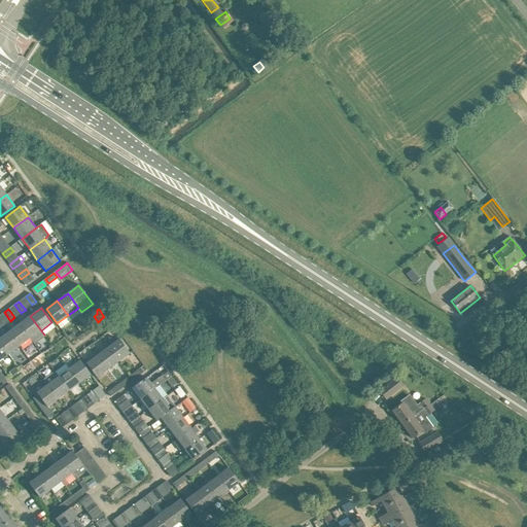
[(34,343),(44,335),(30,316),(20,324),(30,339),(34,343)]
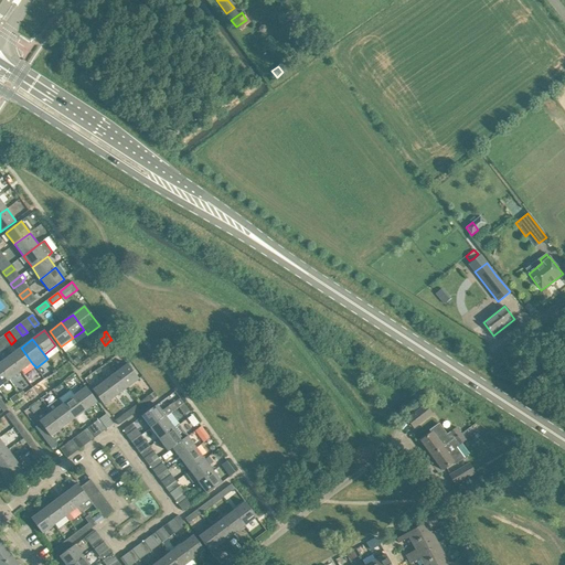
[(21,372),(32,363),(21,348),(9,355),(21,372)]
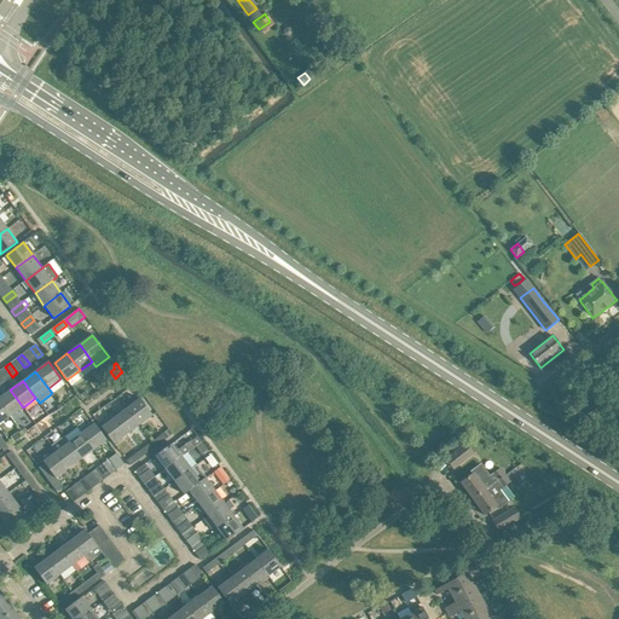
[(0,401),(11,416),(23,408),(10,389),(0,397),(0,401)]
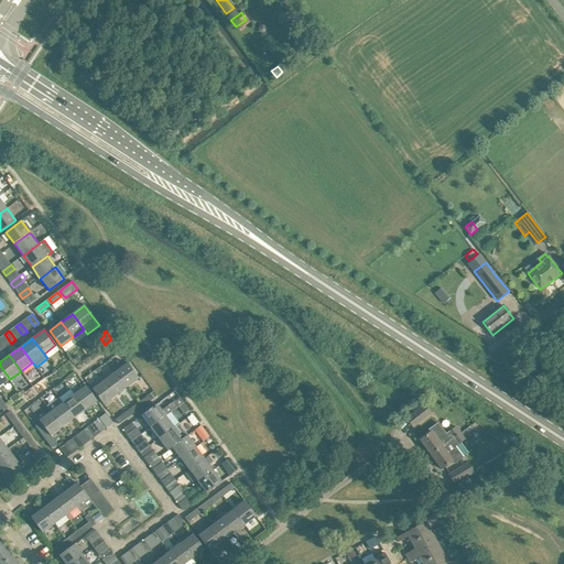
[(127,387),(139,379),(127,362),(116,371),(127,387)]
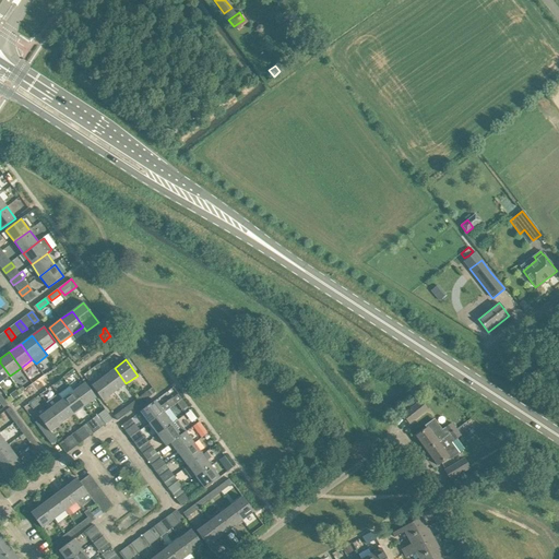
[(0,382),(10,376),(0,363),(0,382)]
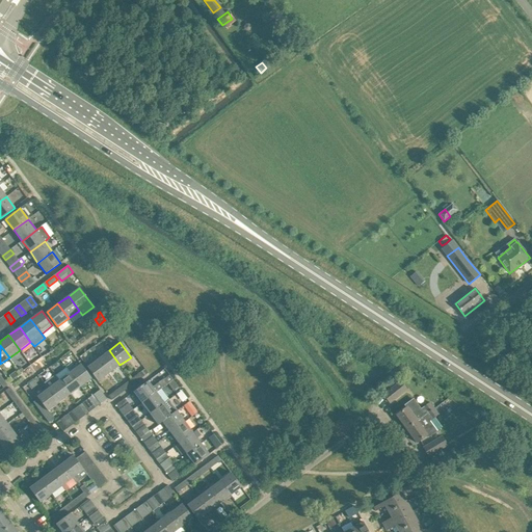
[(109,373),(120,365),(109,350),(98,358),(109,373)]
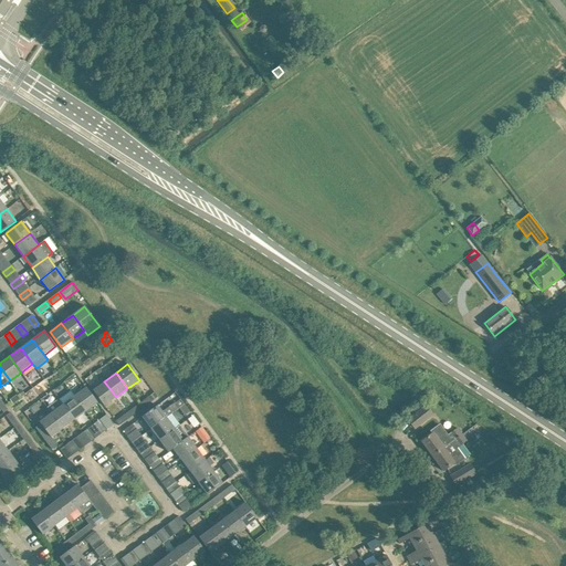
[(104,406),(116,397),(104,381),(93,390),(104,406)]
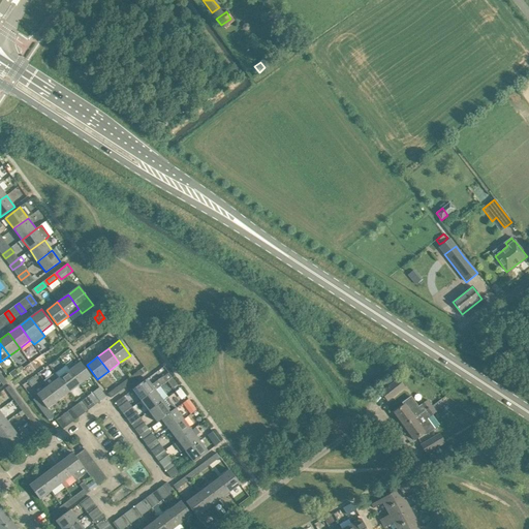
[(81,384),(91,376),(81,362),(69,370),(81,384)]
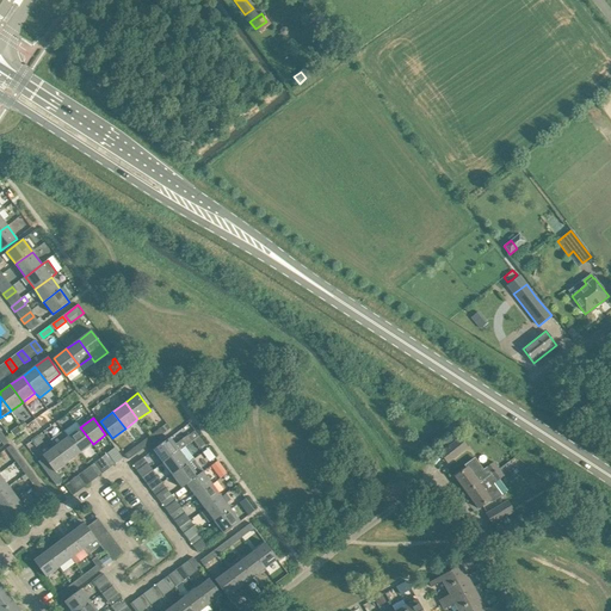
[(80,454),(93,444),(80,427),(68,437),(80,454)]
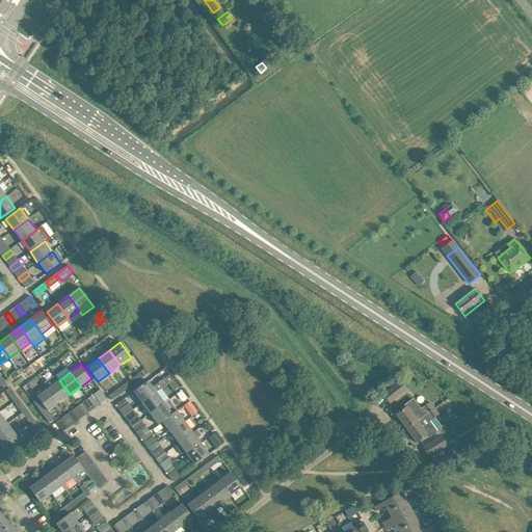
[(134,383),(142,377),(139,373),(131,379),(134,383)]
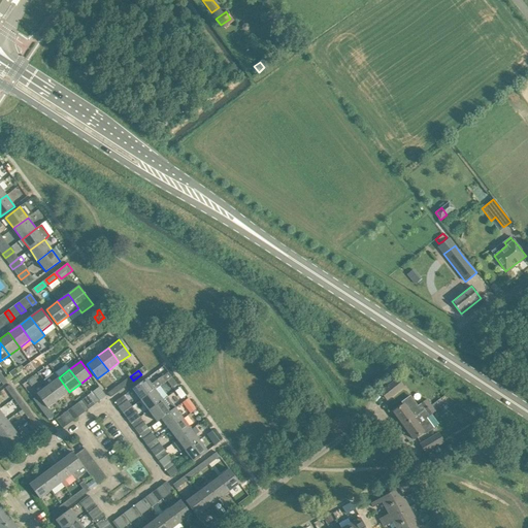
[(47,377),(44,381),(47,386),(59,400),(69,392),(59,377),(55,372),(47,377)]
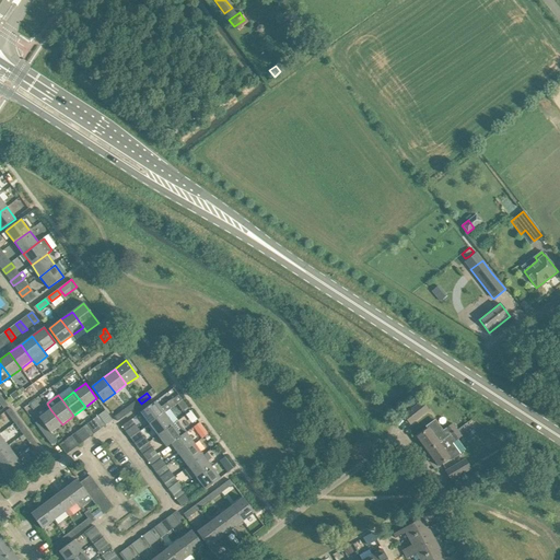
[(155,401),(140,412),(149,424),(164,412),(166,411),(177,404),(183,399),(178,395),(173,399),(172,398),(161,407),(155,401)]
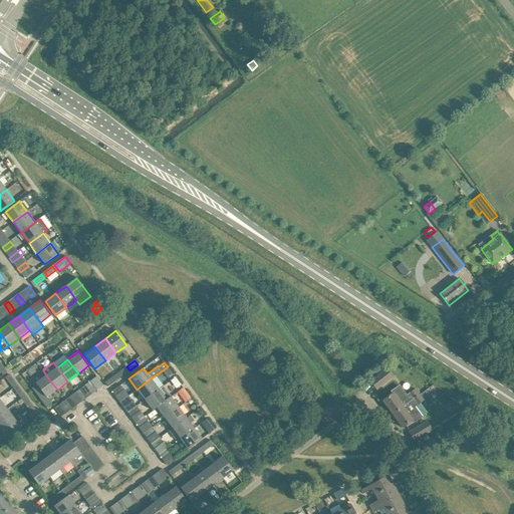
[(168,366),(163,370),(167,375),(169,378),(173,374),(171,373),(172,372),(171,371),(168,366)]
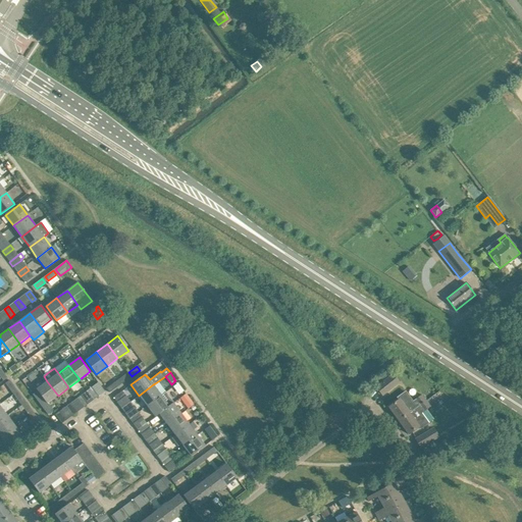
[(128,378),(125,374),(117,380),(120,384),(128,378)]
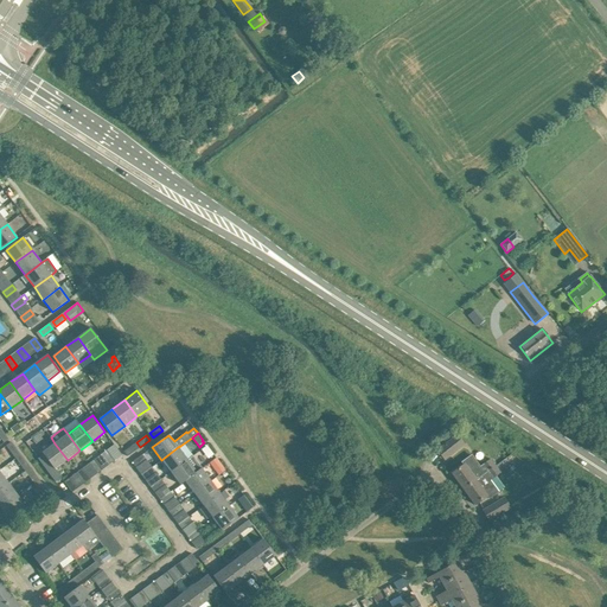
[(457,435),(438,451),(446,460),(464,445),(457,435)]
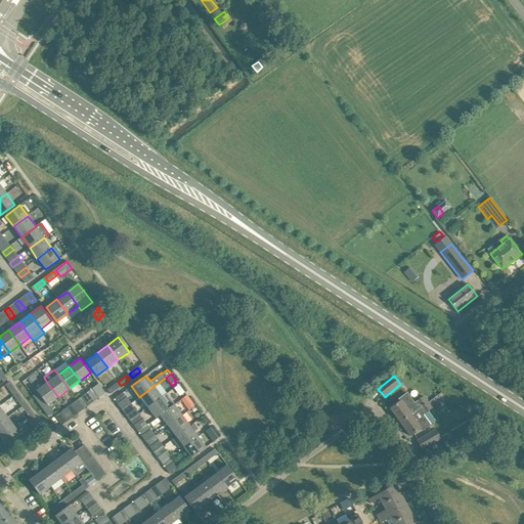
[(12,394),(16,391),(9,382),(5,385),(12,394)]
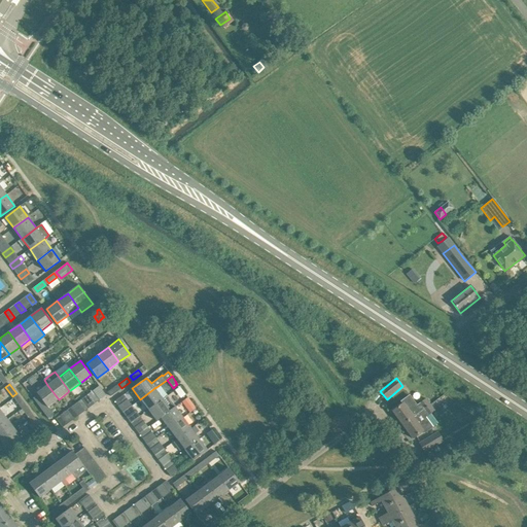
[(59,399),(47,385),(37,393),(38,395),(34,399),(48,418),(54,414),(47,407),(59,399)]
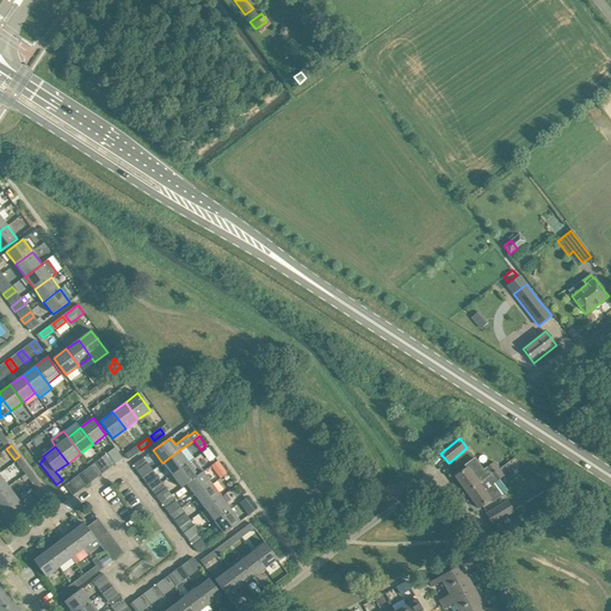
[(124,455),(125,456),(129,460),(139,452),(135,448),(124,455)]
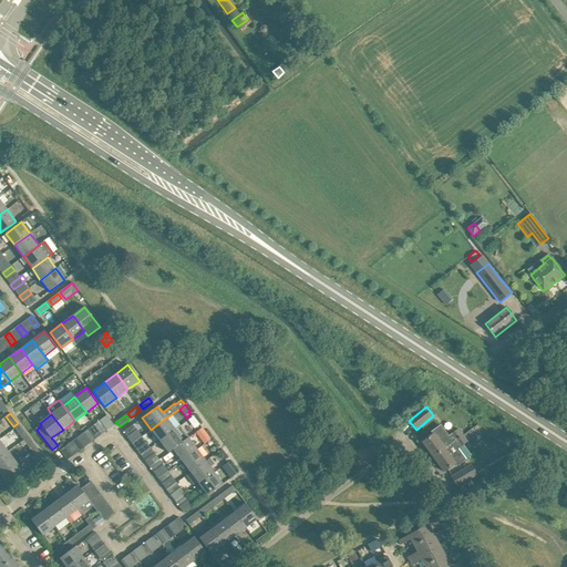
[(191,420),(197,428),(202,423),(195,415),(191,420)]
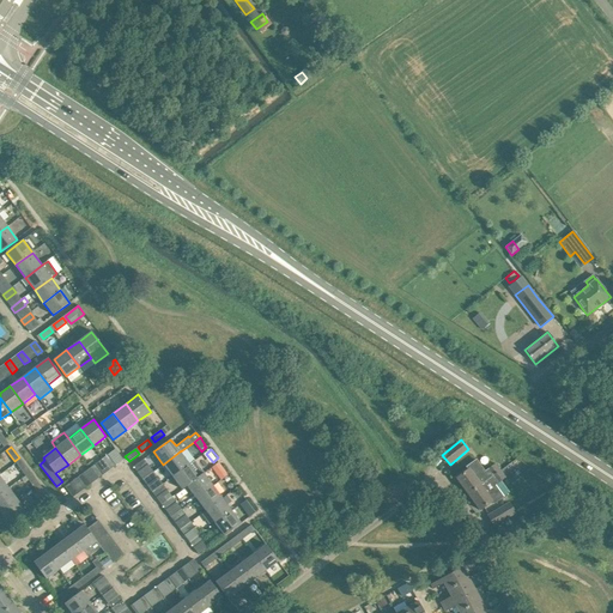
[(173,477),(189,465),(180,451),(163,465),(173,477)]
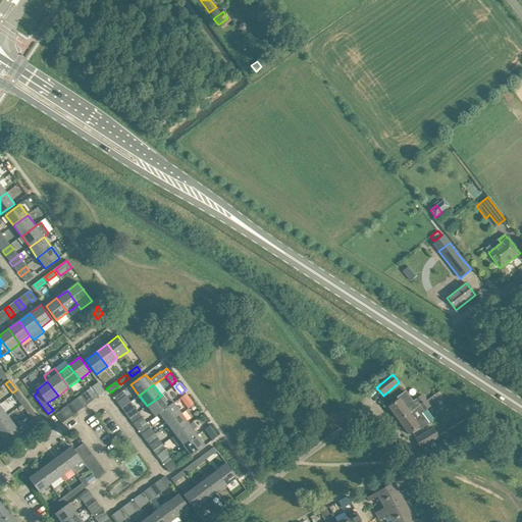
[(94,400),(98,397),(92,387),(88,390),(94,400)]
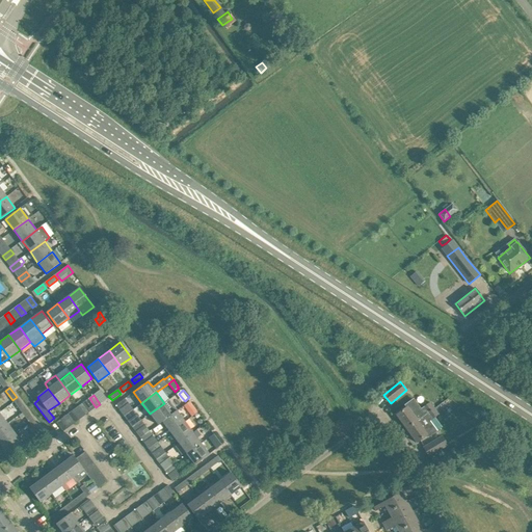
[(115,405),(118,409),(128,402),(125,398),(115,405)]
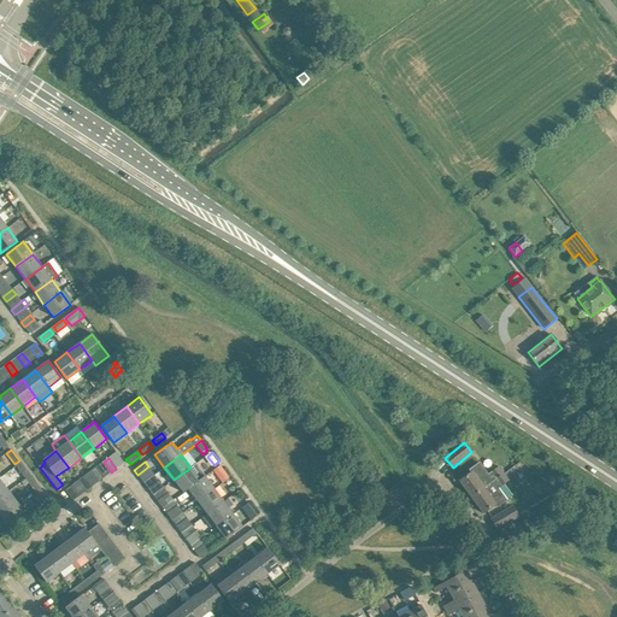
[(24,477),(29,472),(21,463),(16,466),(24,477)]
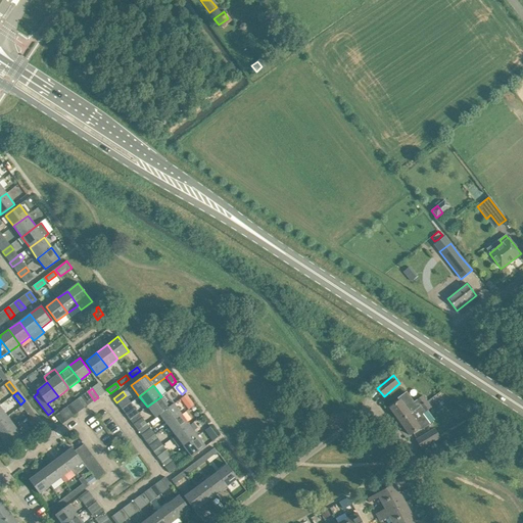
[(416,400),(414,402),(407,392),(397,398),(399,400),(389,408),(399,421),(420,406),(416,400)]
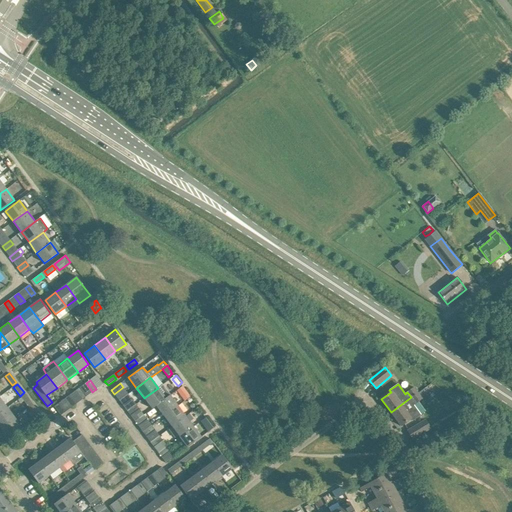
[(152,409),(170,395),(162,385),(158,388),(144,398),(152,409)]
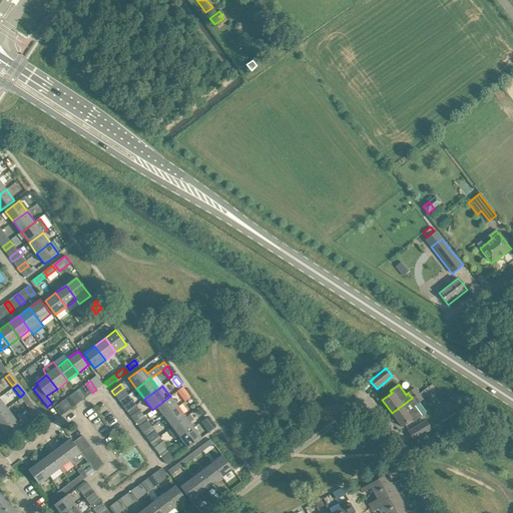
[(186,392),(182,387),(176,391),(180,397),(186,392)]
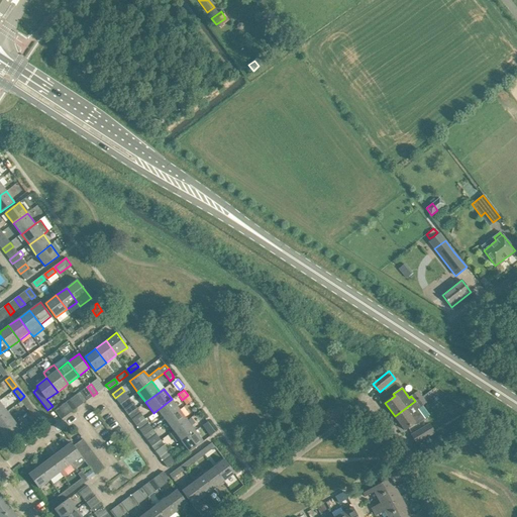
[(83,404),(87,400),(80,392),(76,395),(83,404)]
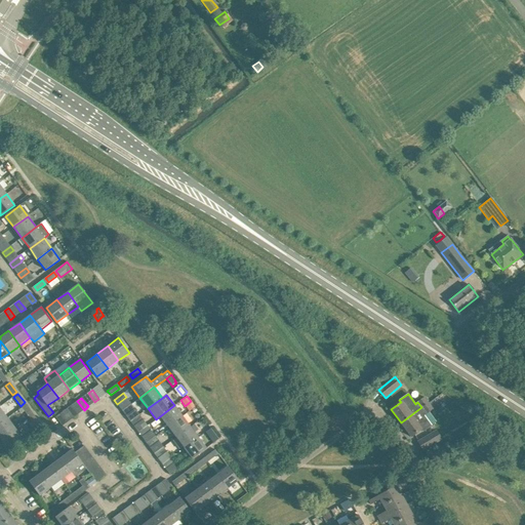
[(421,407),(429,402),(425,398),(417,402),(421,407)]
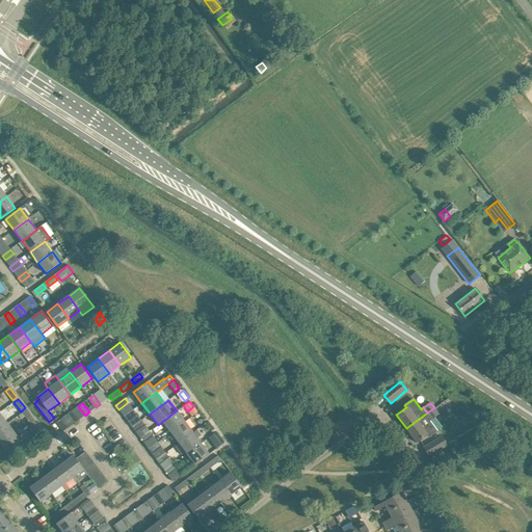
[(427,413),(406,428),(416,443),(427,434),(428,437),(436,431),(429,421),(439,414),(434,407),(427,413)]
